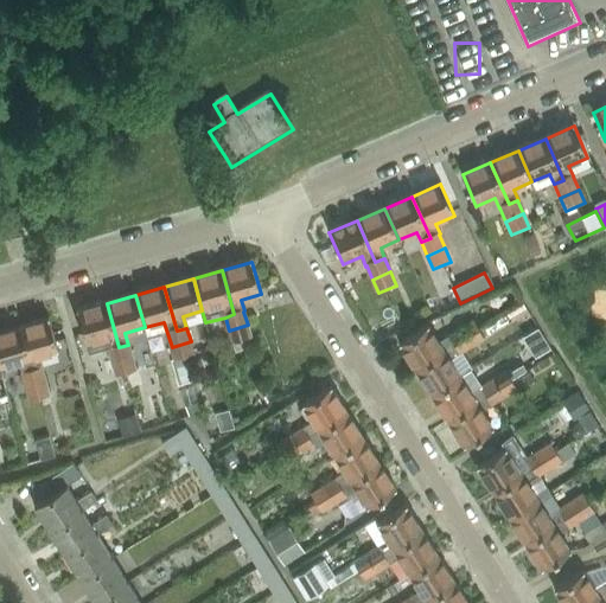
[(133,358),(128,345),(119,347),(107,303),(77,313),(89,355),(109,351),(114,364),(133,358)]
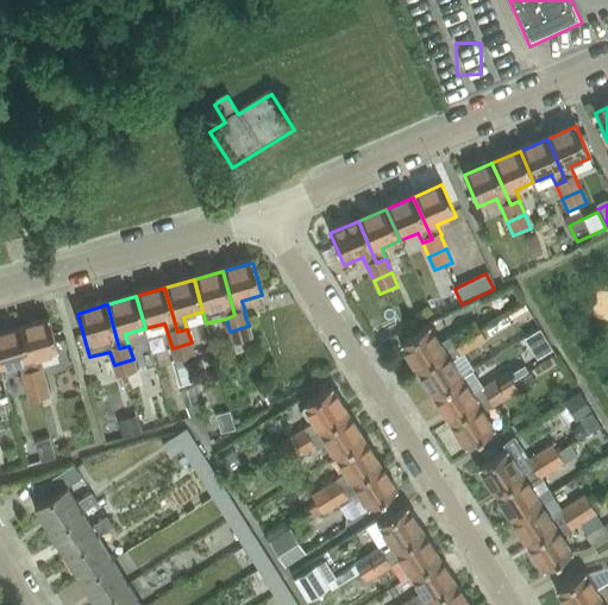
[(26,390),(46,385),(38,359),(58,353),(49,321),(20,329),(32,373),(23,377),(26,390)]
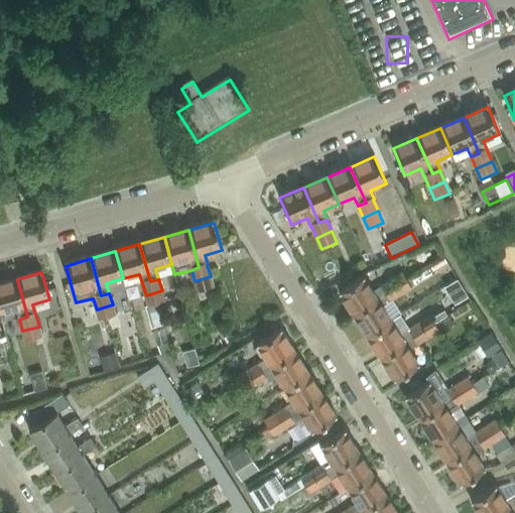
[(393,282),(402,296),(412,289),(403,275),(393,282)]
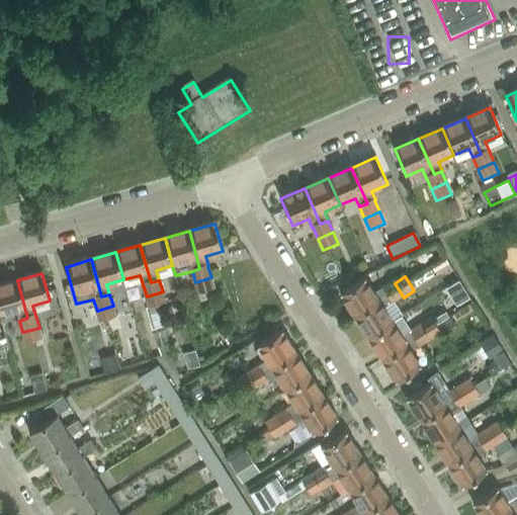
[(211,277),(195,282),(198,294),(214,290),(211,277)]
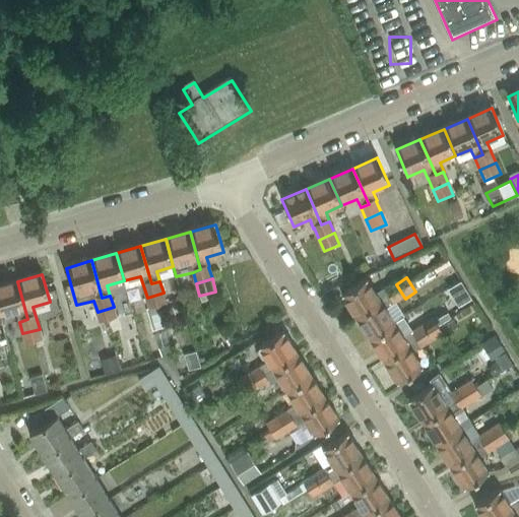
[(16,312),(19,322),(27,319),(17,281),(0,286),(0,316),(16,312)]
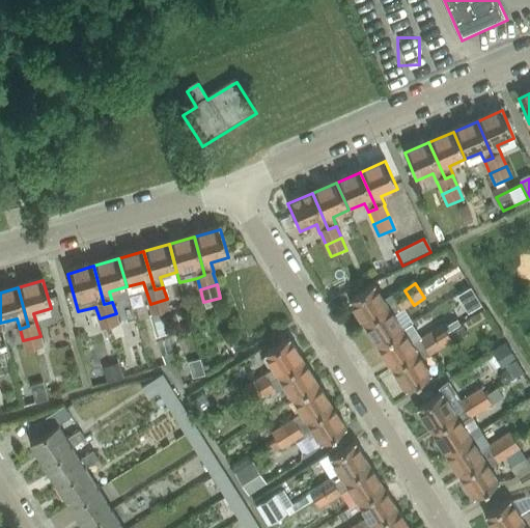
[(414,305),(405,290),(393,298),(392,297),(384,302),(374,287),(350,303),(364,326),(398,304),(402,311),(414,305)]
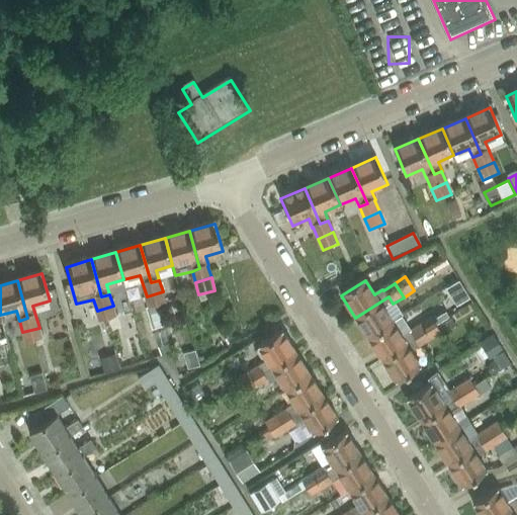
[(163,291),(147,296),(150,309),(166,304),(163,291)]
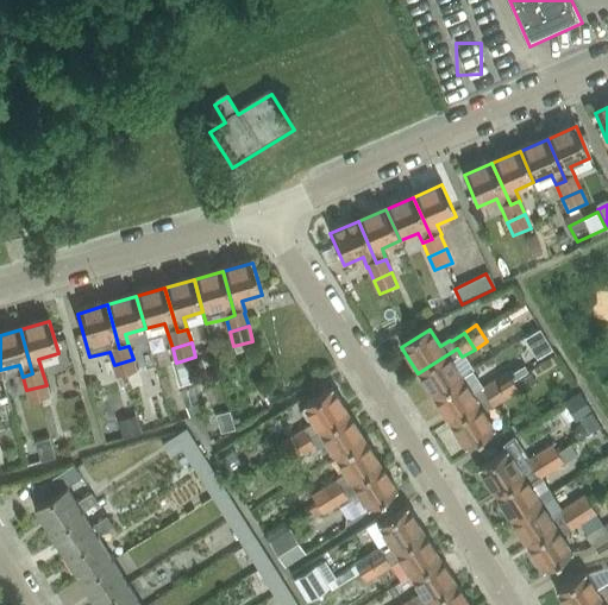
[(452,364),(462,357),(457,348),(418,373),(434,398),(463,380),(452,364)]
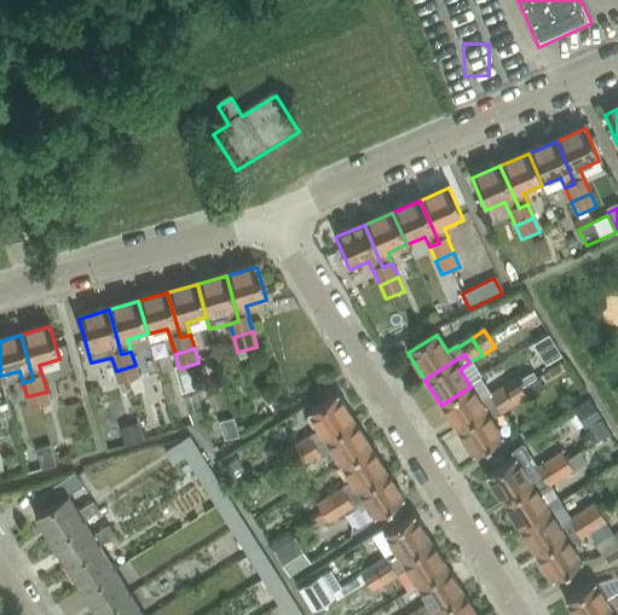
[(136,365),(116,371),(120,386),(139,381),(136,365)]
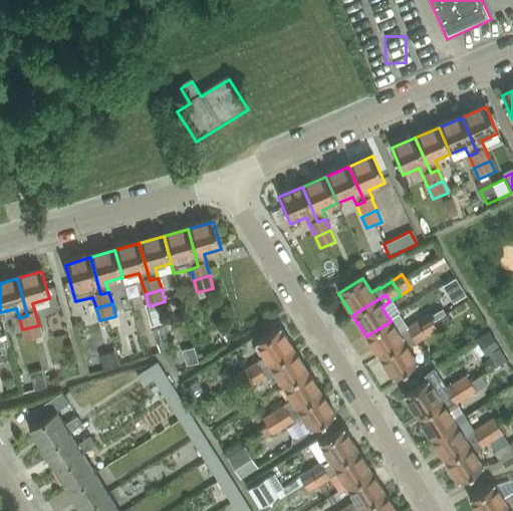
[(401,331),(418,321),(410,307),(393,316),(401,331)]
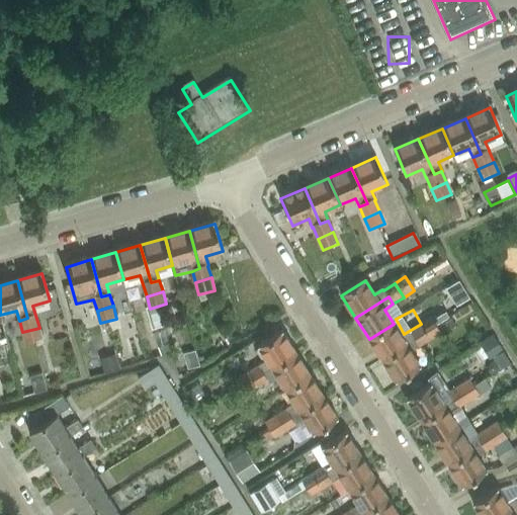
[(422,327),(430,340),(441,334),(432,320),(422,327)]
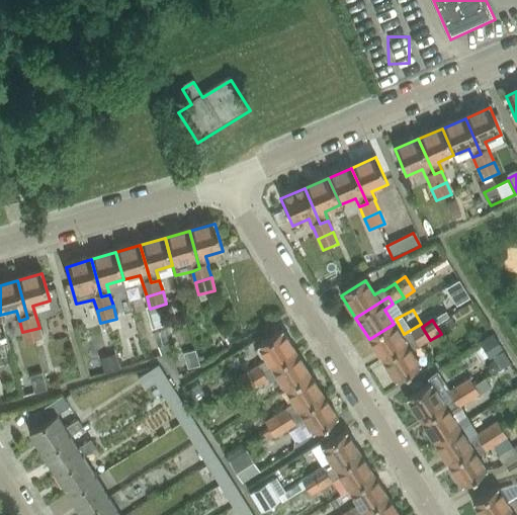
[(416,340),(411,333),(403,339),(394,324),(369,339),(382,361),(416,340)]
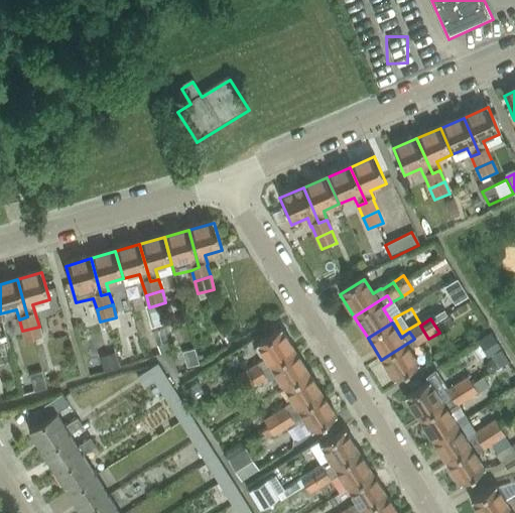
[(418,346),(428,339),(420,326),(409,332),(414,339),(381,360),(395,381),(419,366),(410,352),(418,347),(418,346)]
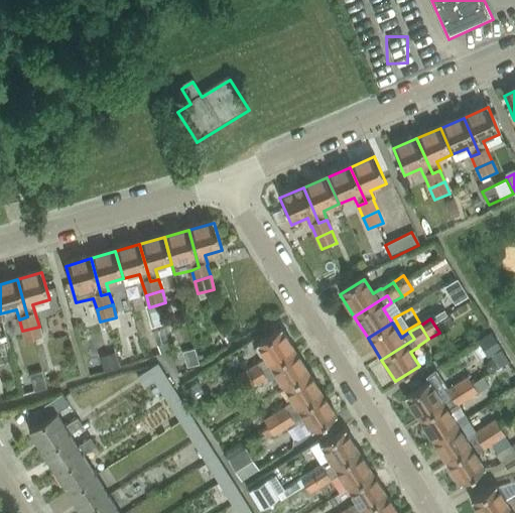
[(39,327),(22,331),(26,343),(42,339),(39,327)]
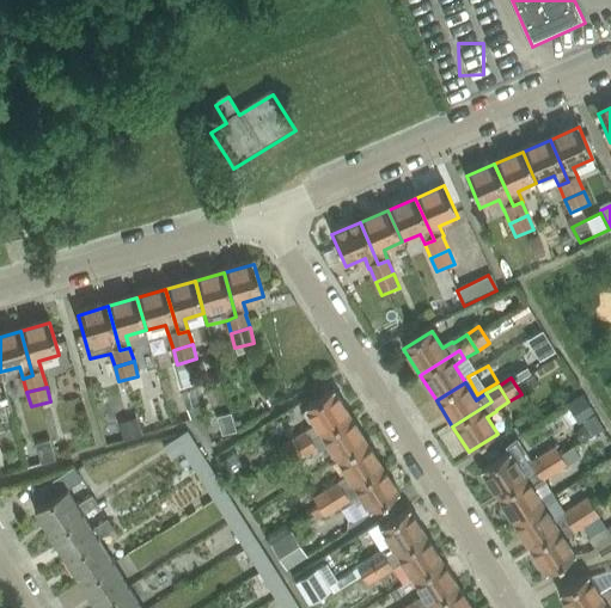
[(312,443),(350,418),(335,392),(305,411),(317,428),(306,434),(307,435),(294,442),(305,459),(317,452),(312,443)]
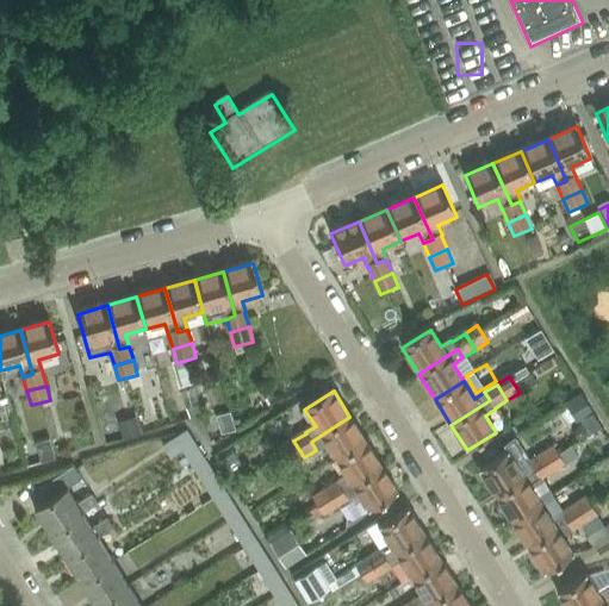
[(190,392),(179,395),(186,420),(198,417),(190,392)]
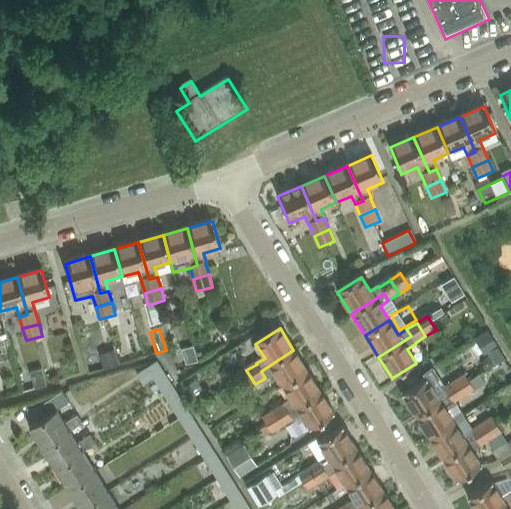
[(283,387),(307,372),(293,350),(261,371),(265,378),(267,381),(276,376),(283,387)]
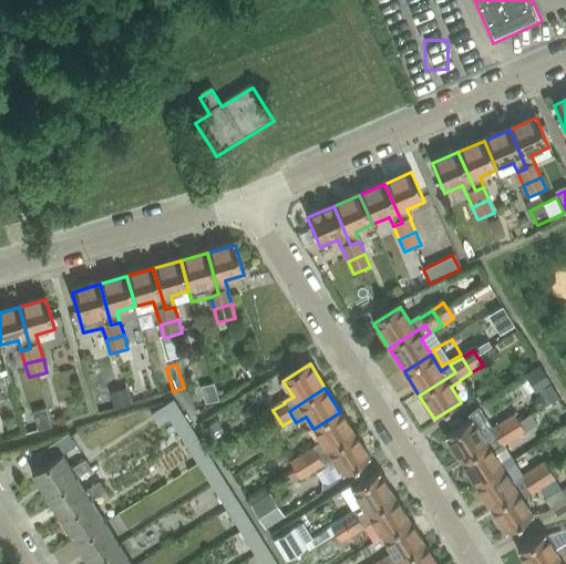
[(162,410),(151,417),(158,429),(170,422),(181,414),(174,403),(162,411),(162,410)]
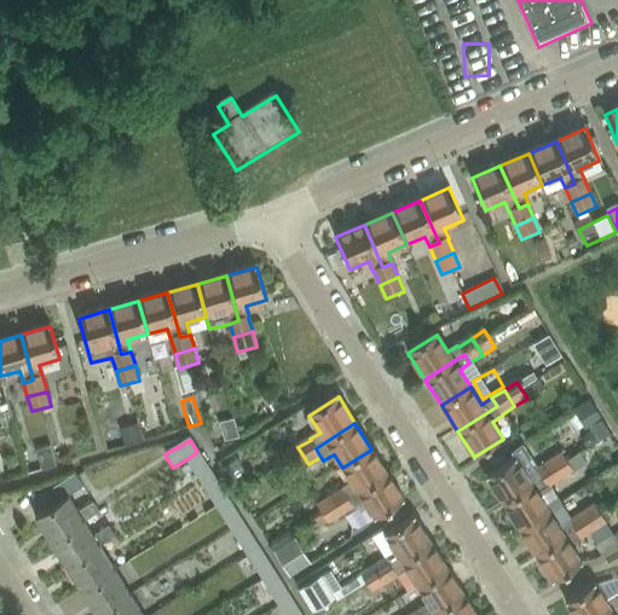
[(295,473),(309,464),(298,447),(286,456),(295,473)]
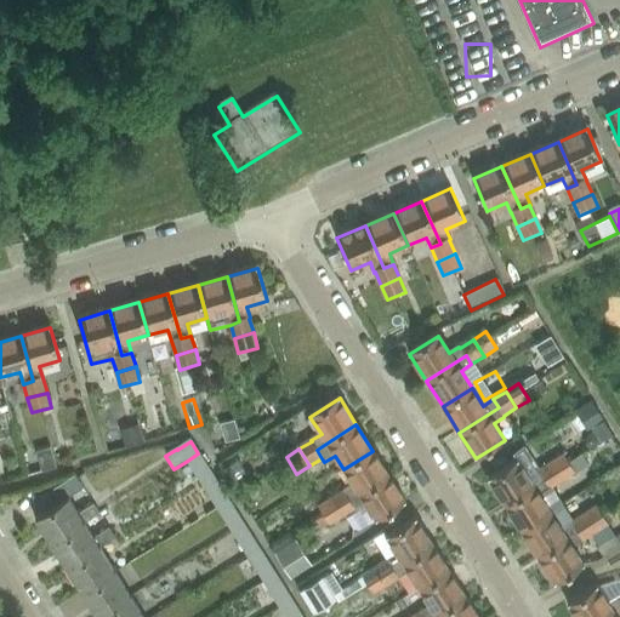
[(350,501),(388,476),(373,451),(343,469),(354,486),(345,492),(350,501)]
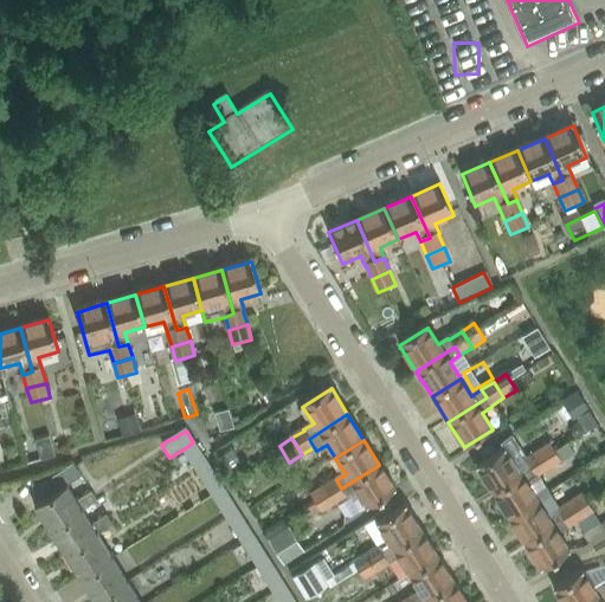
[(195,473),(208,466),(193,442),(181,451),(195,473)]
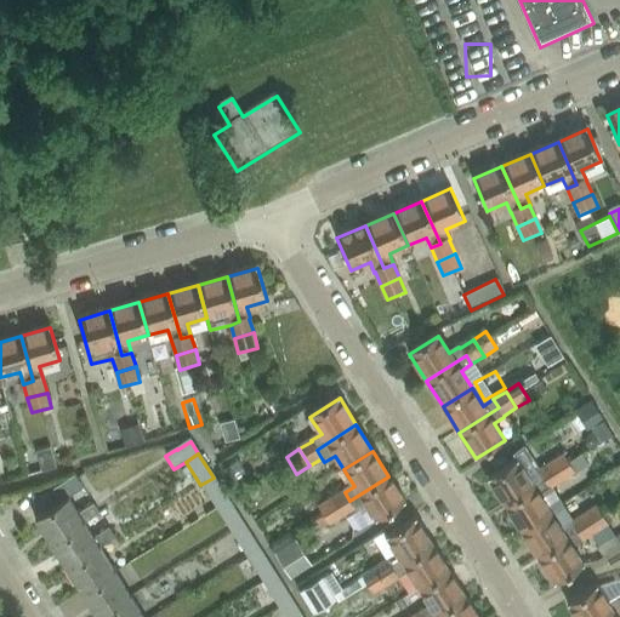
[(552,464),(563,481),(576,474),(566,457),(552,464)]
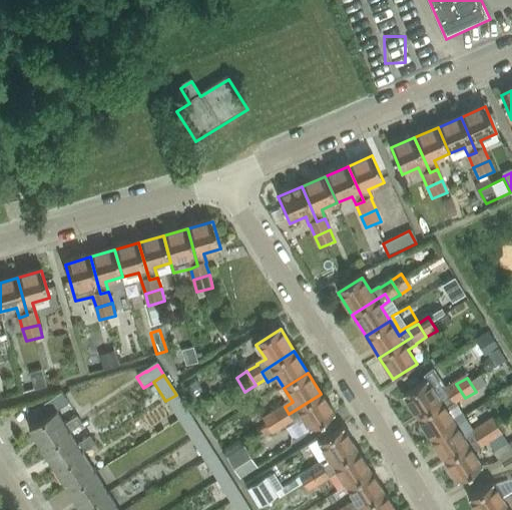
[(465,398),(456,384),(446,391),(445,390),(437,395),(428,381),(404,396),(418,418),(450,398),(455,405),(465,398)]
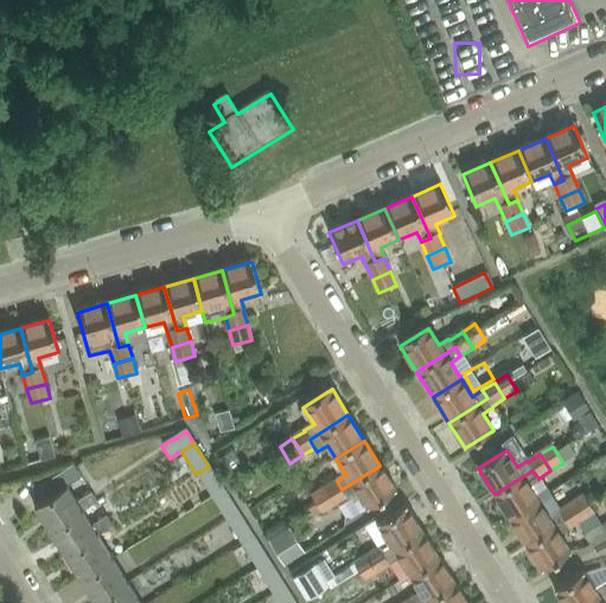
[(51,532),(99,502),(94,494),(78,504),(69,488),(83,479),(76,466),(40,488),(49,500),(36,508),(51,532)]
